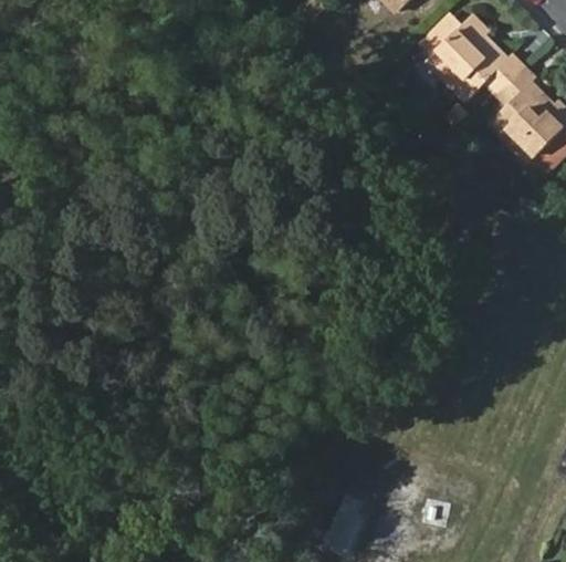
[(282,0),(293,11),(302,1),(301,0),(282,0)]
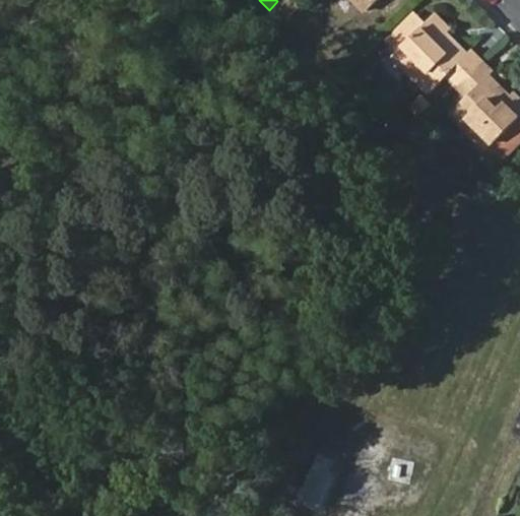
[(410,11),(404,18),(417,29),(424,23),(410,11)]
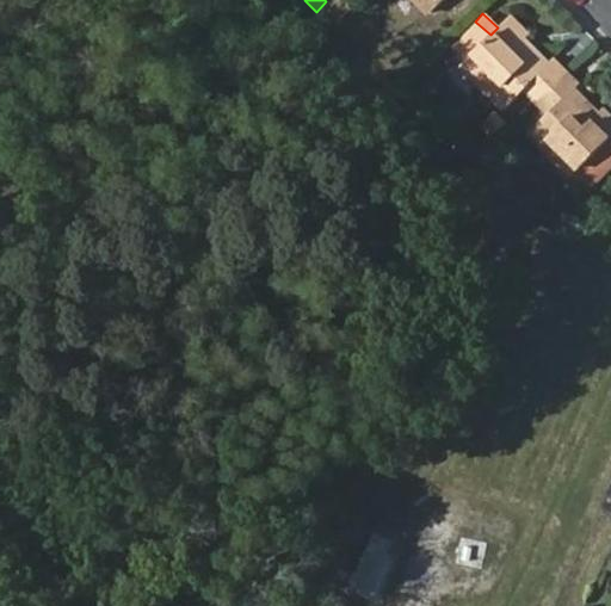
[(511,14),(506,19),(523,36),(529,31),(511,14)]
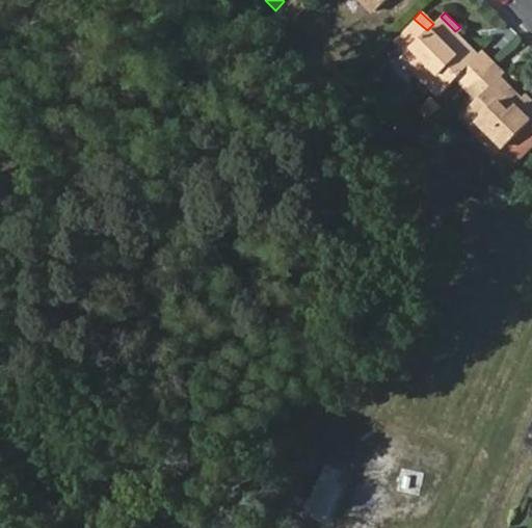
[(468,84),(493,59),(484,50),(479,55),(462,37),(458,42),(451,35),(455,31),(441,17),(433,24),(427,30),(414,19),(392,41),(441,90),(457,75),(468,84)]
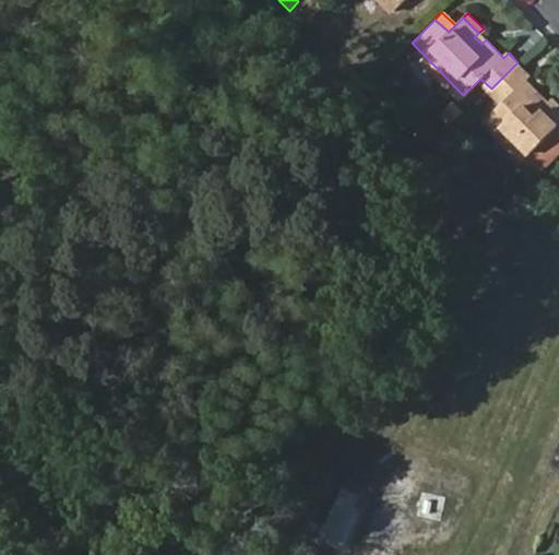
[(527,72),(518,62),(491,89),(502,99),(485,117),(525,157),(536,168),(558,144),(558,113),(548,104),(547,102),(544,106),(536,98),(539,94),(523,78),(527,72)]
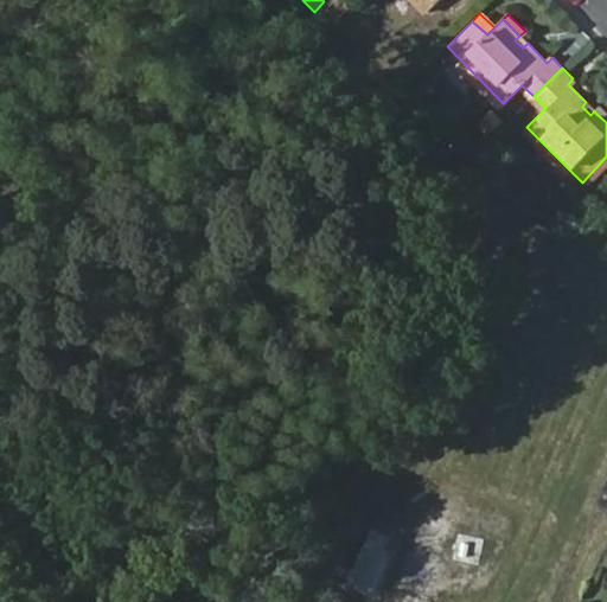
[(606,110),(602,106),(595,113),(606,122),(606,110)]
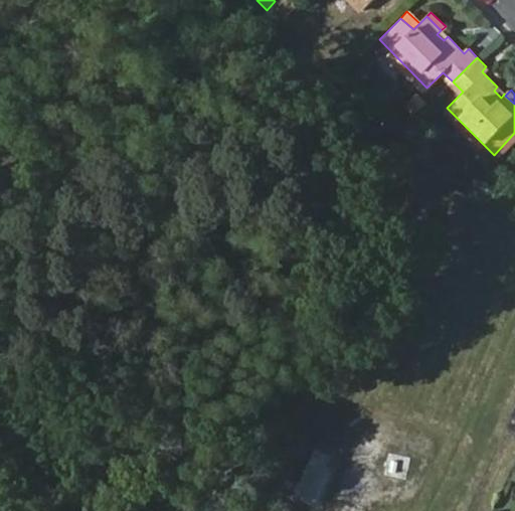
[(420,93),(412,101),(419,108),(427,100),(420,93)]
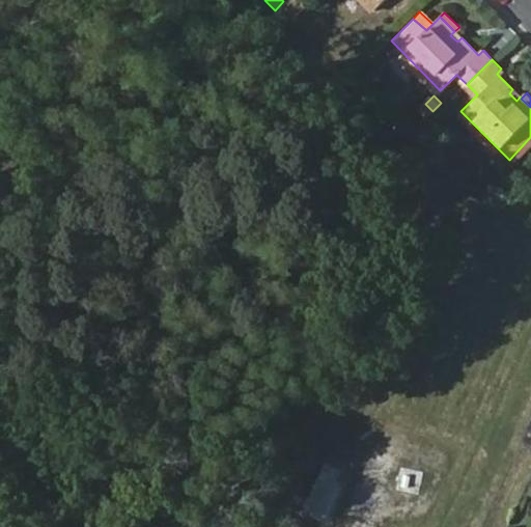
[(432,111),(425,104),(421,107),(429,114),(432,111)]
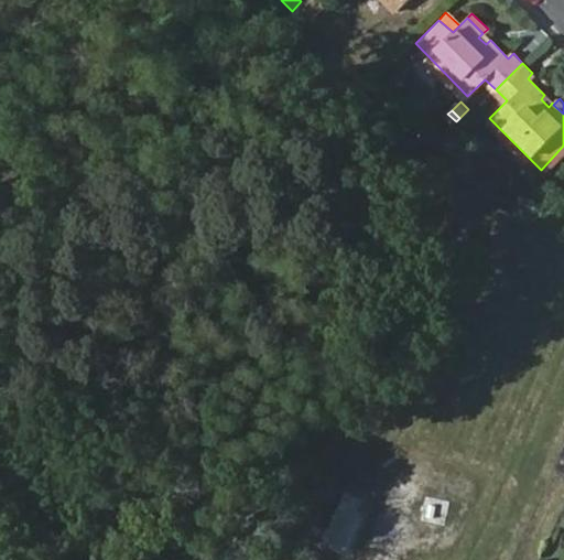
[(346,490),(324,541),(344,550),(362,510),(357,509),(362,497),(346,490)]
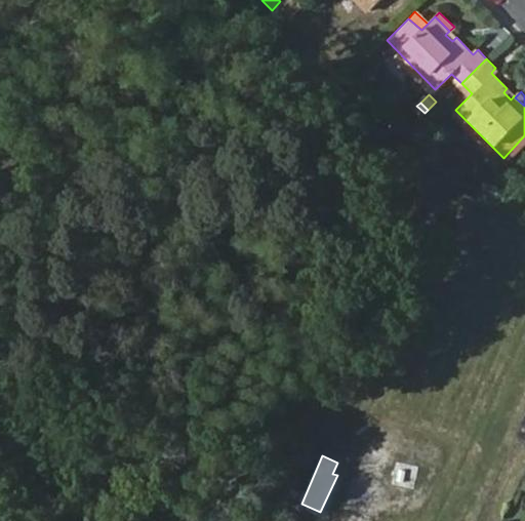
[(393,479),(413,483),(417,464),(397,458),(393,479)]
